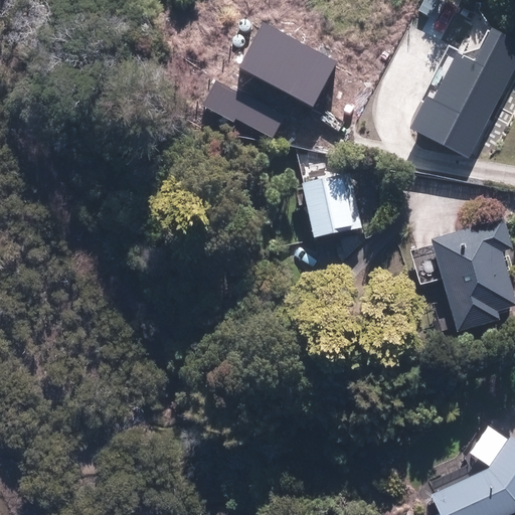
[(239,68),(312,108),(336,63),(264,24),(239,68)]
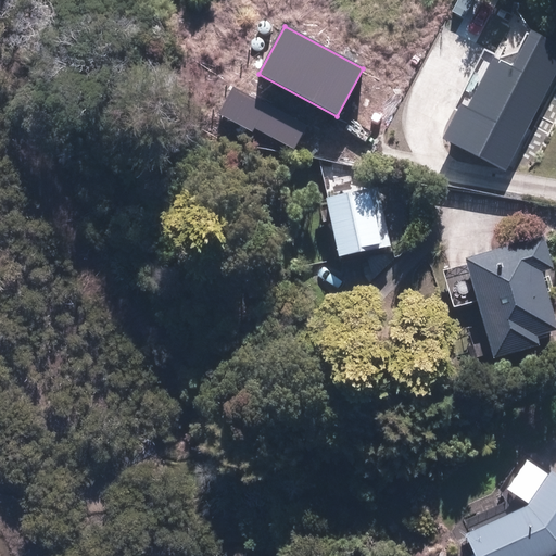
[(504,173),(555,71),(555,52),(527,38),(509,73),(491,64),(466,114),(460,111),(444,142),(504,173)]
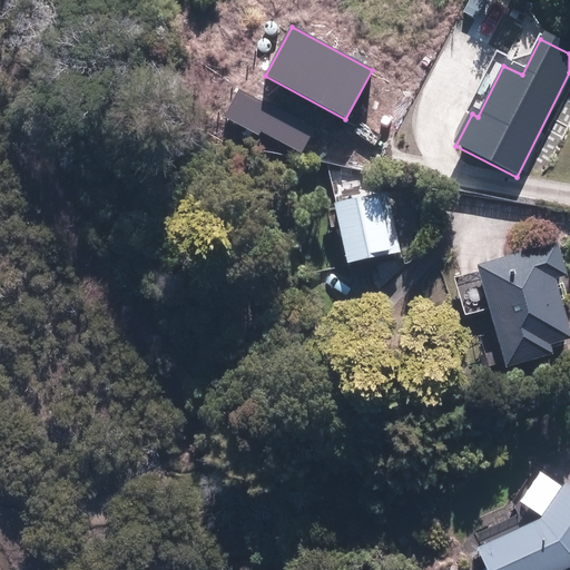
[(385,199),(333,208),(343,265),(395,256),(385,199)]
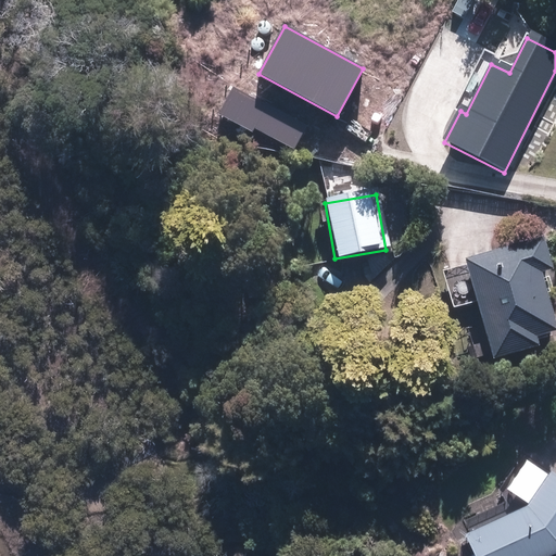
[(542,241),(464,264),(491,359),(536,346),(534,338),(555,331),(539,274),(551,270),(542,241)]
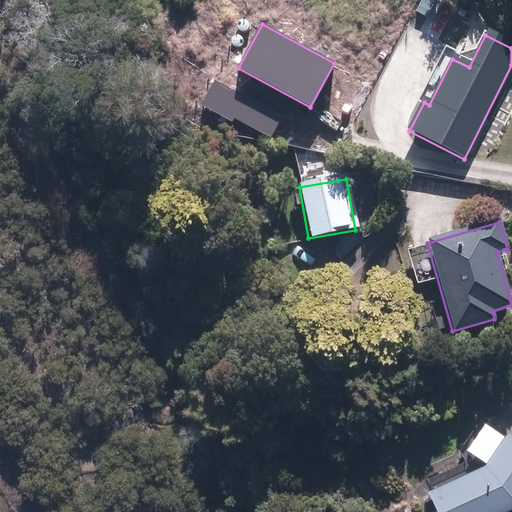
[(434,511),(498,511),(511,506),(511,441),(503,435),(483,466),(425,491),(434,511)]
